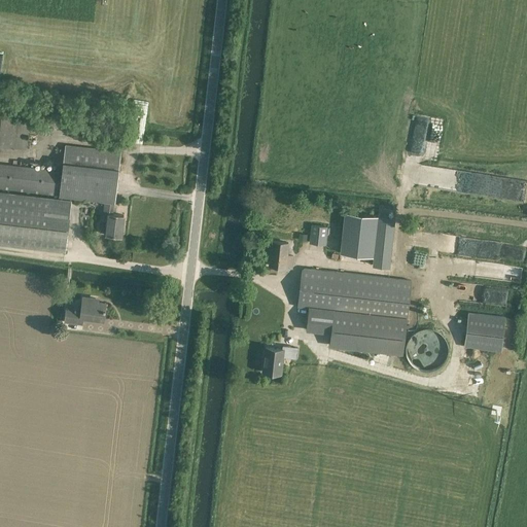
[(0,145),(27,149),(31,112),(0,108),(0,145)]
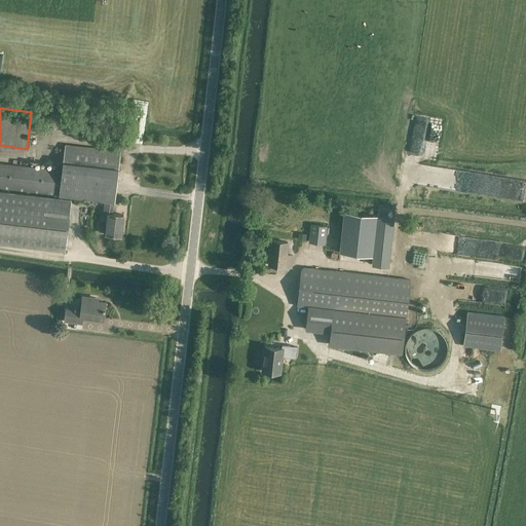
[(106,233),(121,235),(123,215),(113,214),(114,202),(115,203),(120,151),(65,144),(62,171),(0,162),(0,188),(59,195),(59,196),(104,201),(102,218),(107,219),(106,233)]
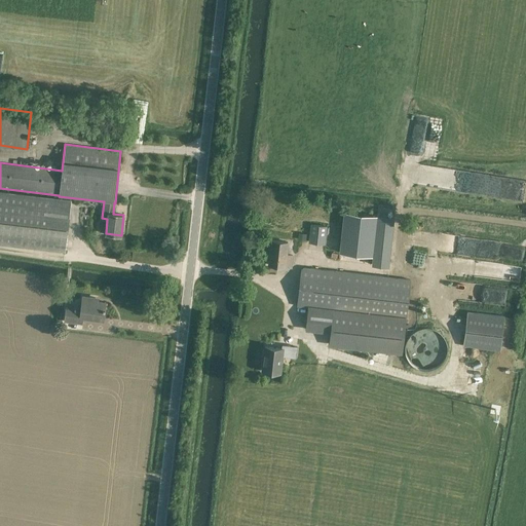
[(0,243),(65,252),(71,200),(0,192),(0,243)]
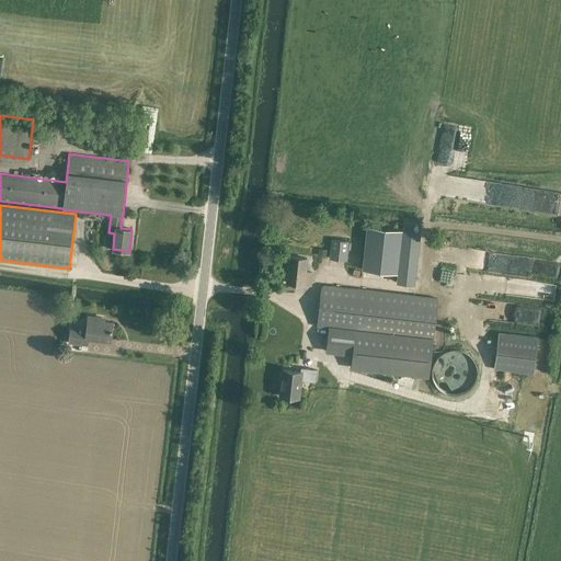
[(397,273),(402,229),(367,226),(363,270),(397,273)]
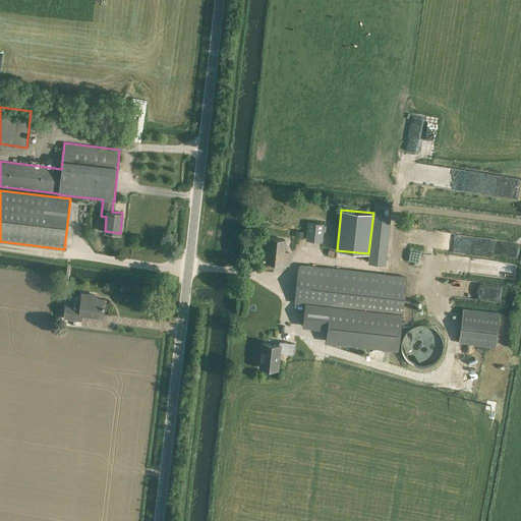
[(368,264),(385,266),(391,215),(373,213),(368,264)]
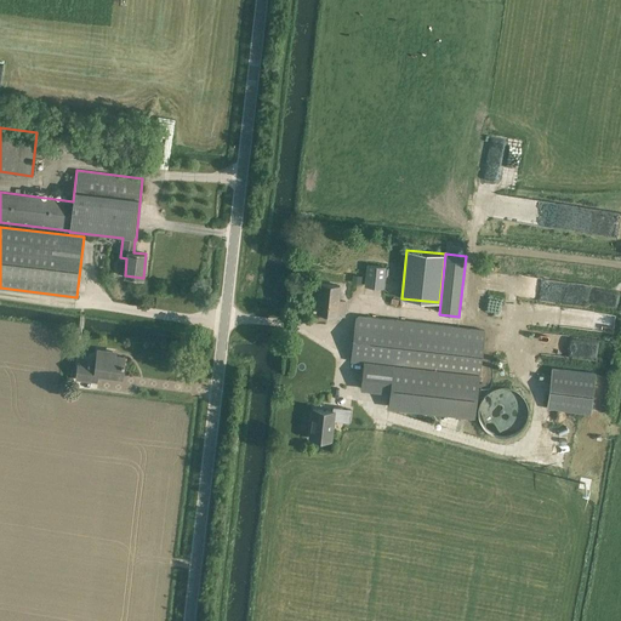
[(383,288),(386,267),(366,265),(364,286),(383,288)]
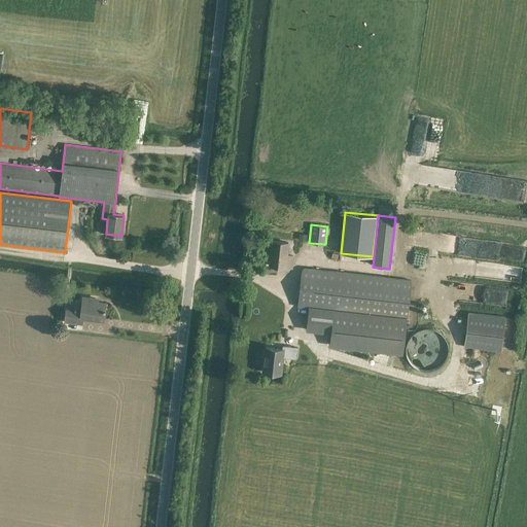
[(512,260),(514,247),(443,233),(440,250),(480,257),(482,246),(490,248),(489,256),(512,260)]
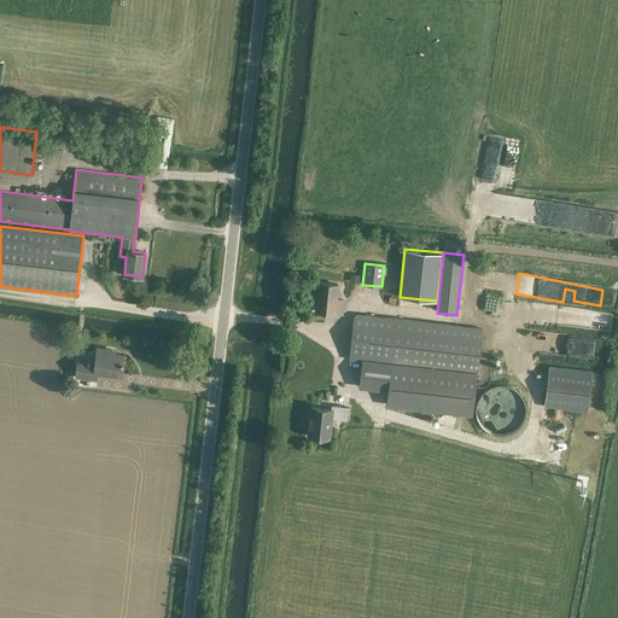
[(315,312),(343,314),(344,299),(337,298),(339,285),(319,283),(315,312)]
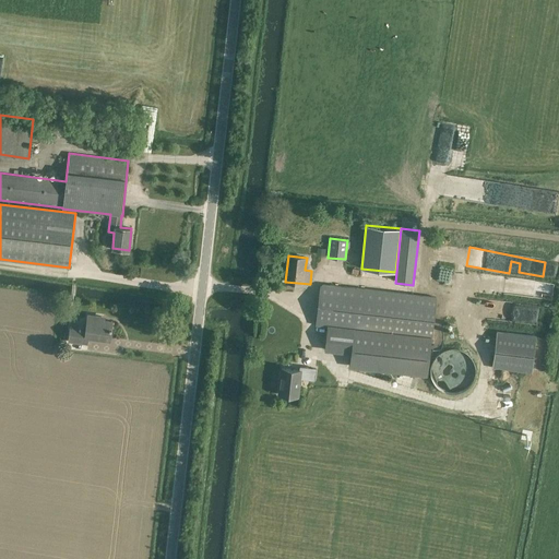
[(429,373),(437,297),(323,284),(319,286),(316,326),(328,328),(324,348),(351,351),(349,366),(429,373)]
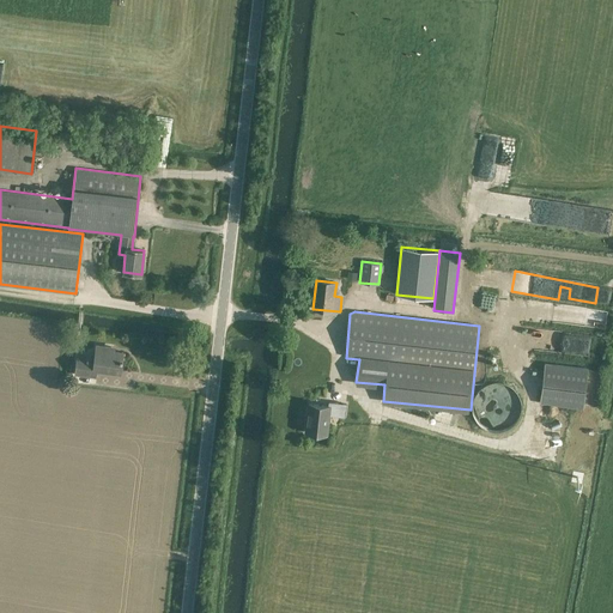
[(74,375),(95,377),(96,369),(121,372),(123,351),(114,350),(114,347),(96,345),(95,358),(77,356),(74,375)]
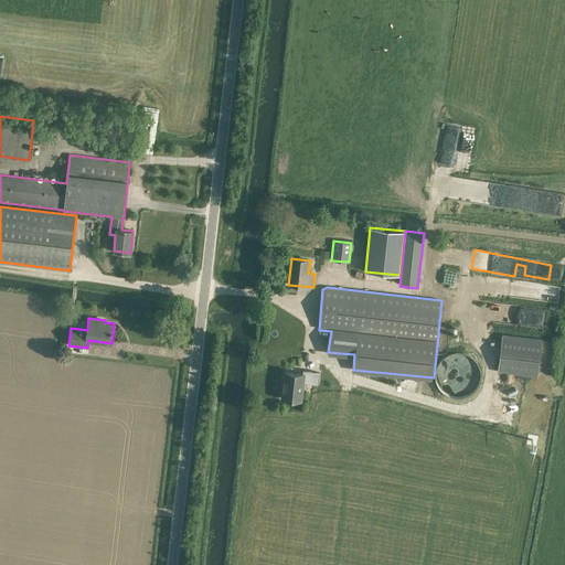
[(542,339),(502,334),(498,372),(537,377),(542,339)]
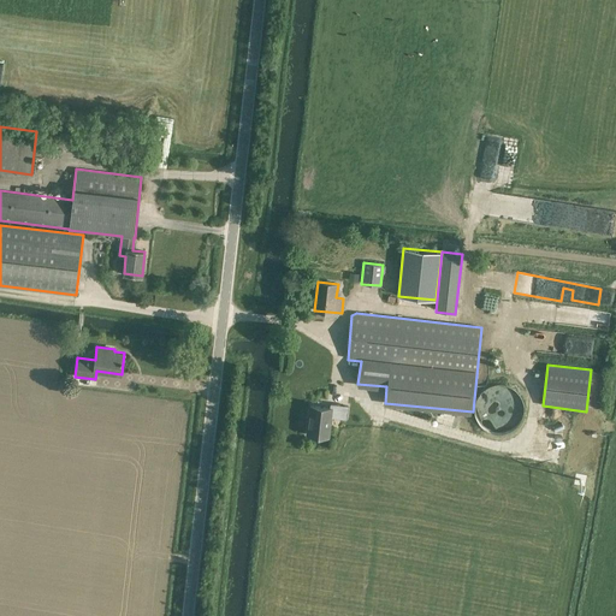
[(501,432),(528,413),(507,383),(479,402),(501,432)]
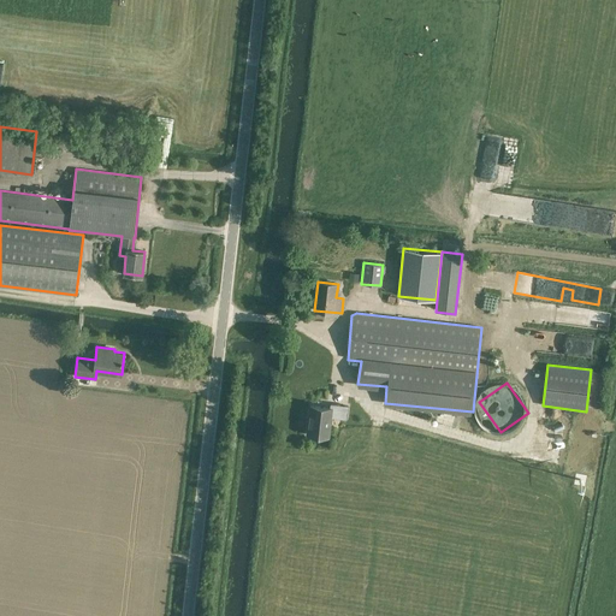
[(330,404),(329,408),(311,407),(307,434),(327,437),(330,416),(347,418),(348,406),(330,404)]
